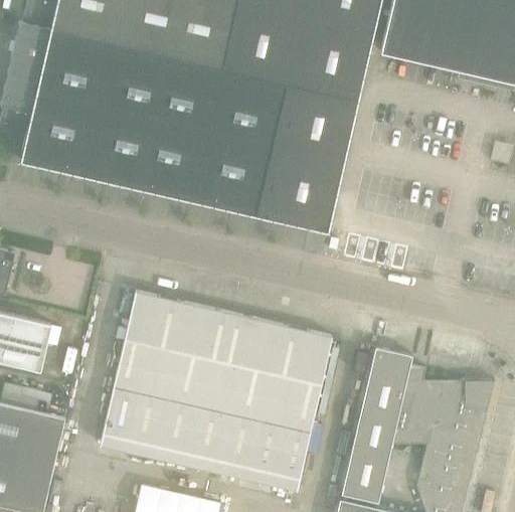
[(0,106),(3,107),(0,119),(0,124),(27,130),(20,162),(327,233),(327,231),(368,54),(380,0),(27,0),(22,23),(19,22),(0,106)]
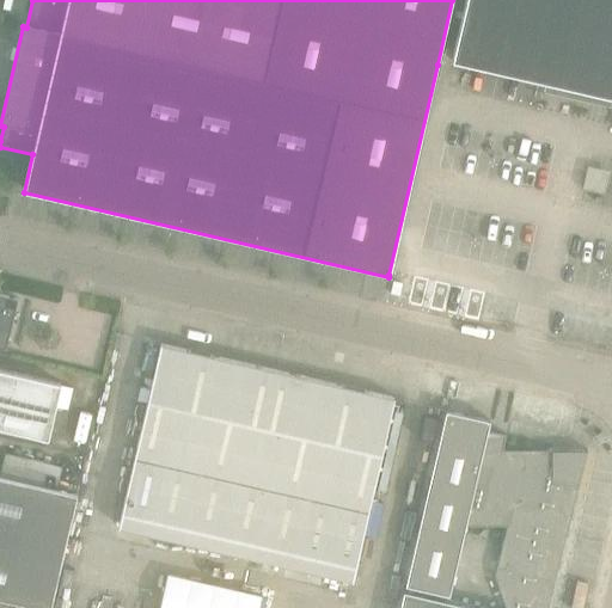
[(611,0),(466,0),(452,63),(582,93),(611,100),(611,0)]
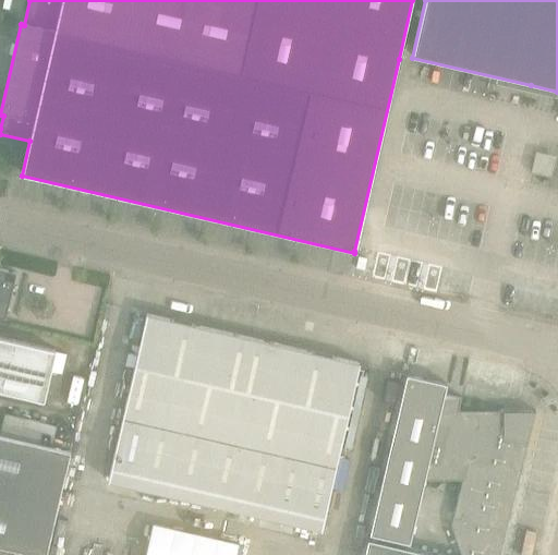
[(0,321),(5,323),(16,276),(0,272),(0,321)]
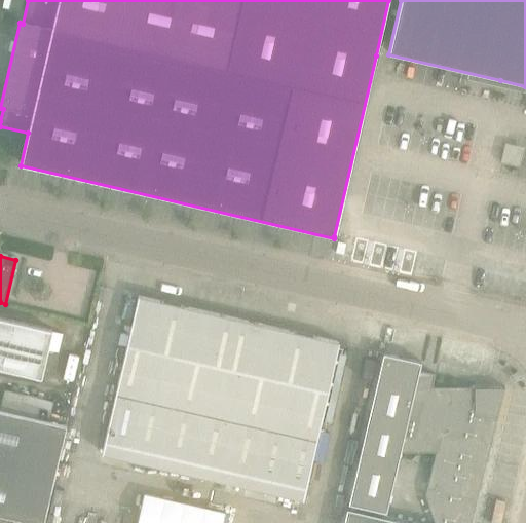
[(302,501),(338,345),(138,299),(102,455),(302,501)]
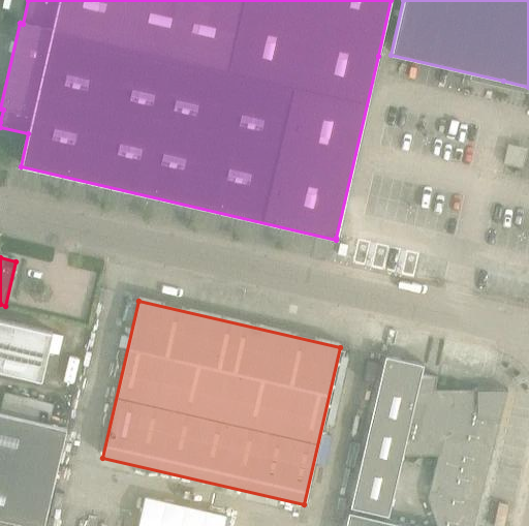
[(53,335),(0,322),(0,373),(41,383),(53,335)]
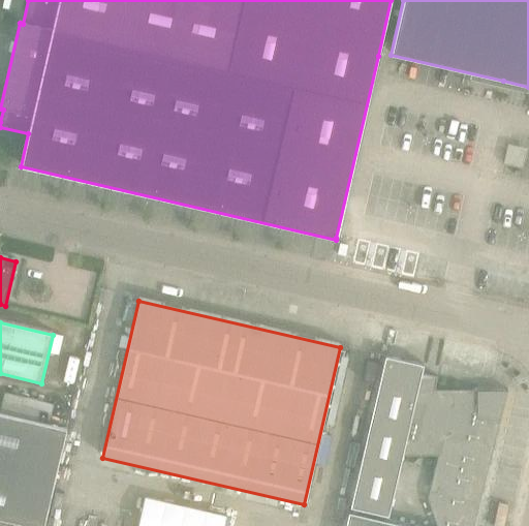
[(387,518),(402,457),(438,457),(428,500),(435,525),(399,525),(348,514),(345,525),(473,525),(507,393),(433,393),(436,380),(421,377),(423,367),(385,358),(349,508),(387,518)]
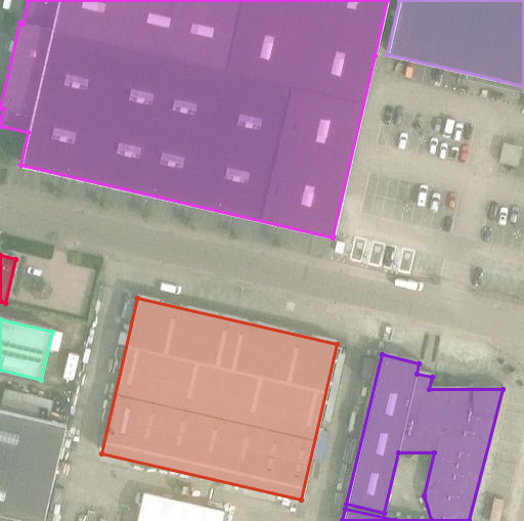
[(4,392),(0,410),(20,417),(48,423),(52,403),(4,392)]
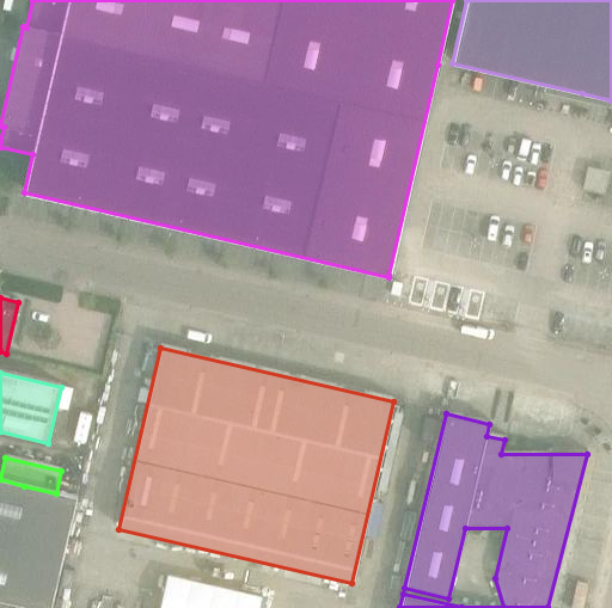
[(0,602),(22,607),(51,607),(77,498),(56,493),(24,486),(0,479),(0,602)]
